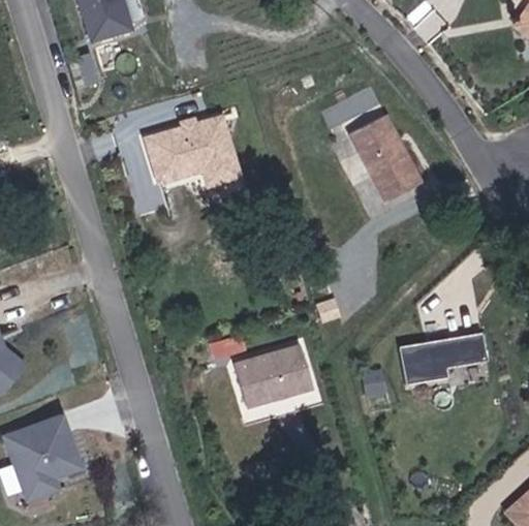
[(76,0),(90,43),(135,31),(126,0),(76,0)]
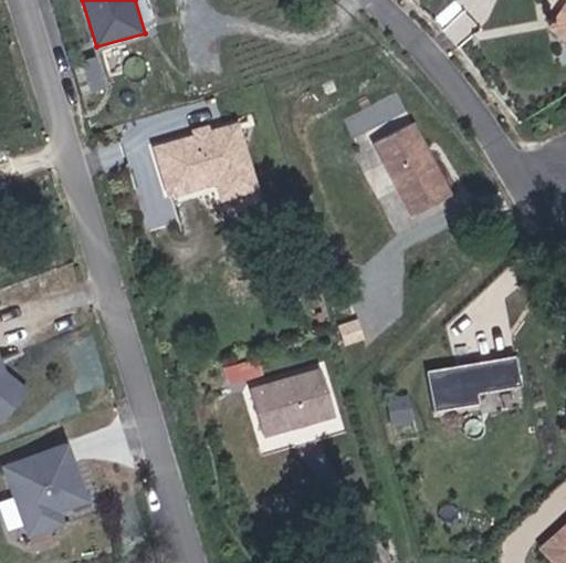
[(565,0),(537,0),(532,8),(565,31),(565,0)]
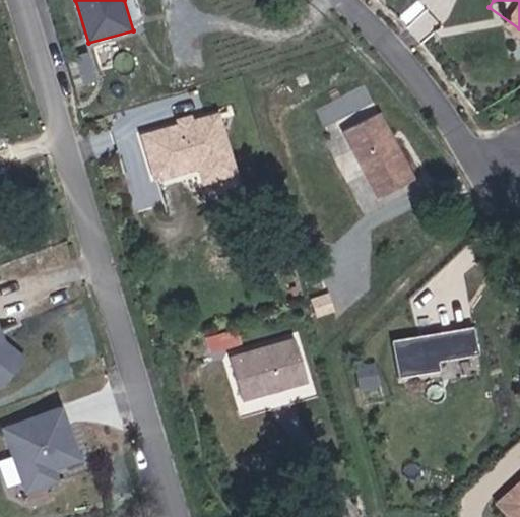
[(397,162),(361,95),(325,115),(362,180),(397,162)]
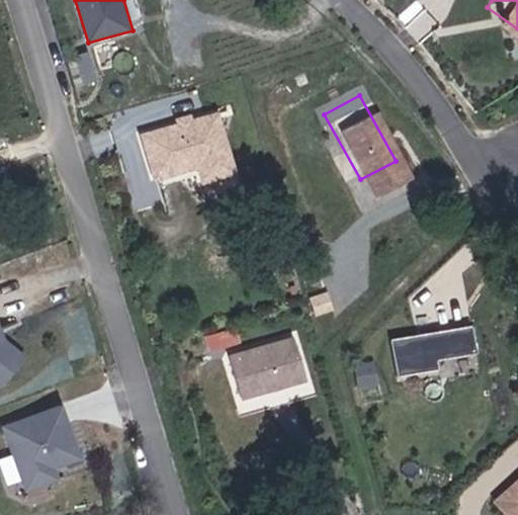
[(222,110),(139,131),(152,183),(198,171),(203,189),(239,180),(222,110)]
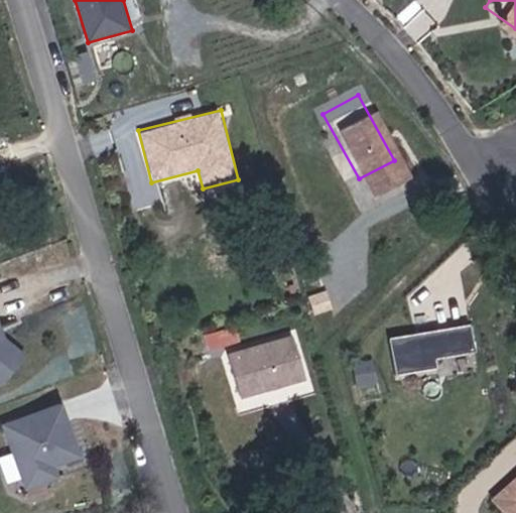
[(0,314),(0,378),(19,372),(0,314)]
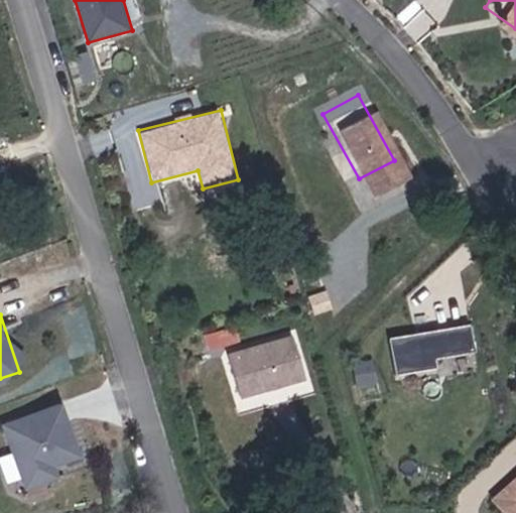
[(431,361),(471,353),(466,327),(387,342),(393,377),(433,370),(431,361)]
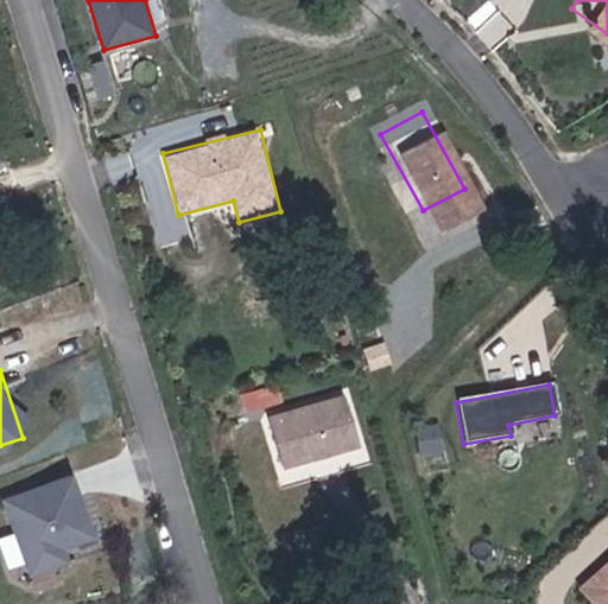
[(329,472),(369,461),(348,393),(268,418),(286,471),(324,459),(329,472)]
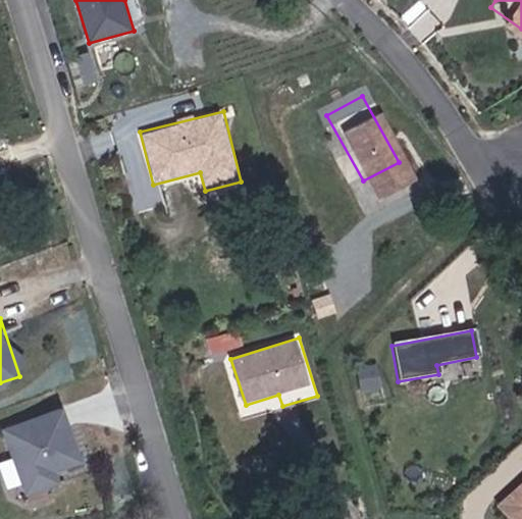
[(27,498),(62,483),(58,473),(86,463),(64,406),(1,429),(27,498)]
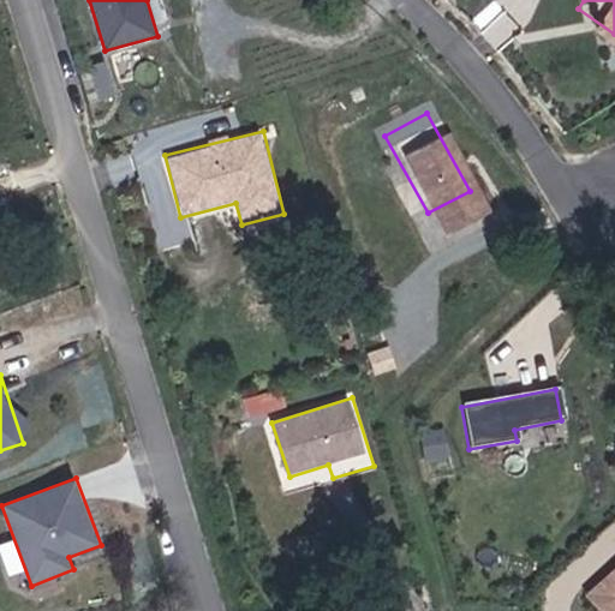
[(614,610),(614,537),(579,569),(609,603),(608,610),(614,610)]
